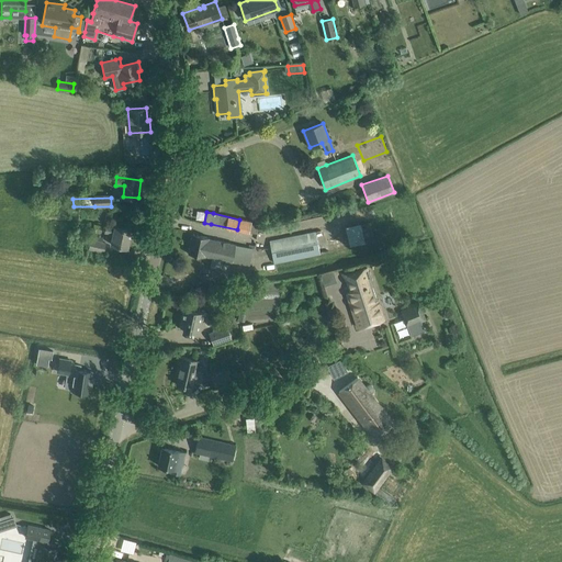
[(370,221),(345,226),(349,246),(374,240),(370,221)]
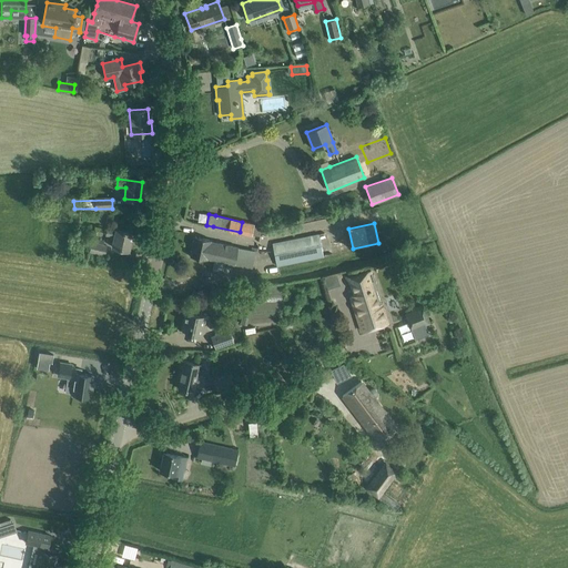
[(114,237),(112,247),(129,251),(132,233),(107,227),(105,235),(114,237)]
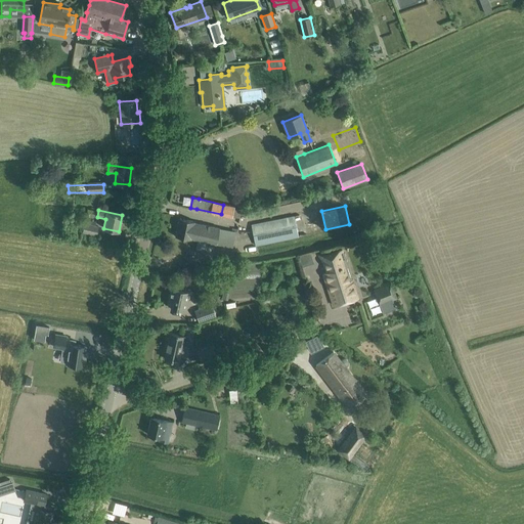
[(294,216),(251,224),(256,246),(298,236),(294,216)]
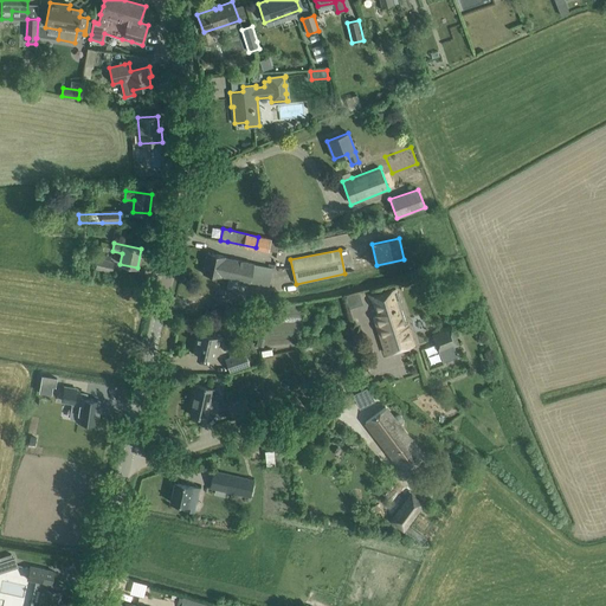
[(229,277),(232,259),(225,257),(225,256),(207,252),(202,274),(220,277),(221,276),(229,277)]
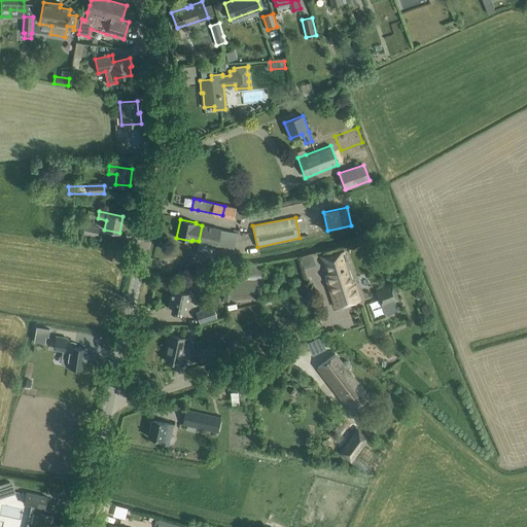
[(84,224),(82,233),(97,236),(99,227),(84,224)]
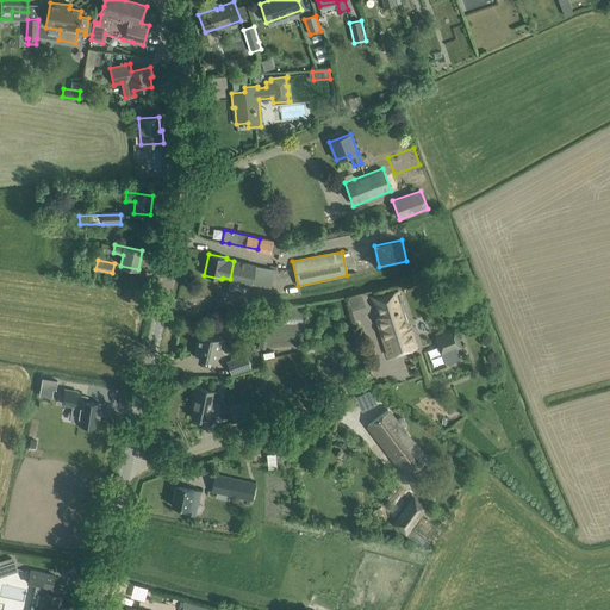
[(268,268),(234,261),(230,279),(265,287),(268,268)]
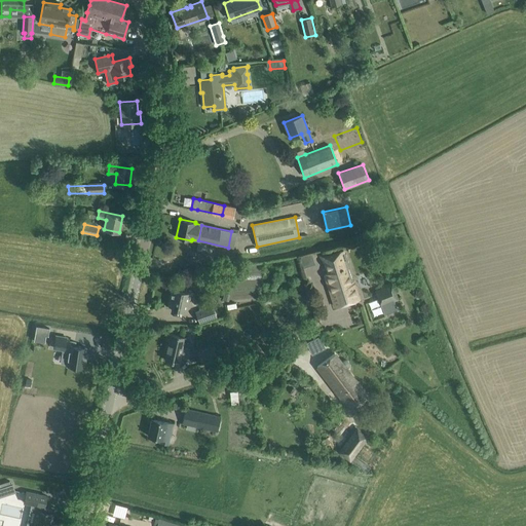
[(335,307),(359,299),(344,251),(324,257),(329,272),(325,273),(335,307)]
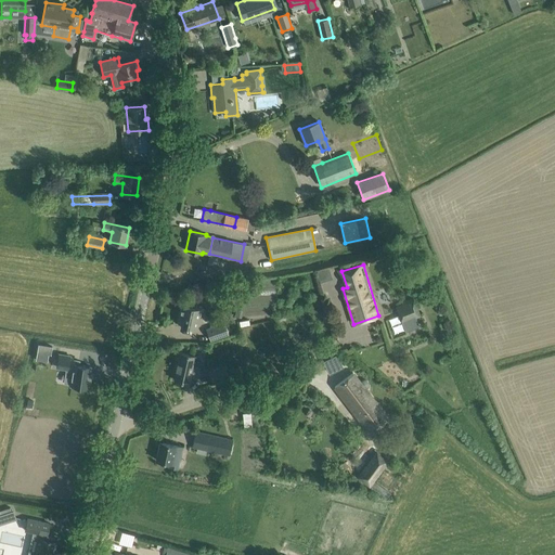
[(405,332),(420,325),(415,318),(420,315),(413,299),(396,307),(405,332)]
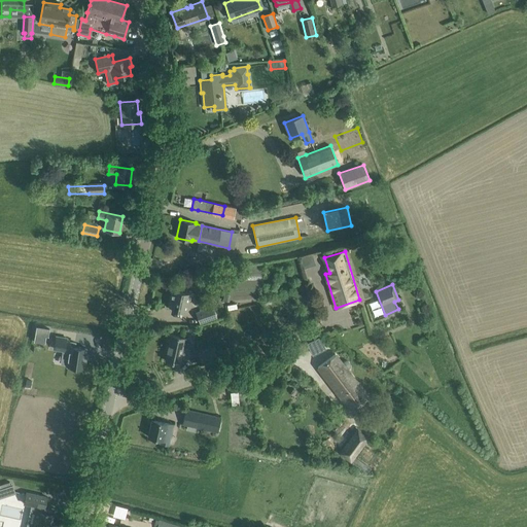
[(175,308),(174,311),(187,314),(191,293),(173,289),(169,307),(175,308)]
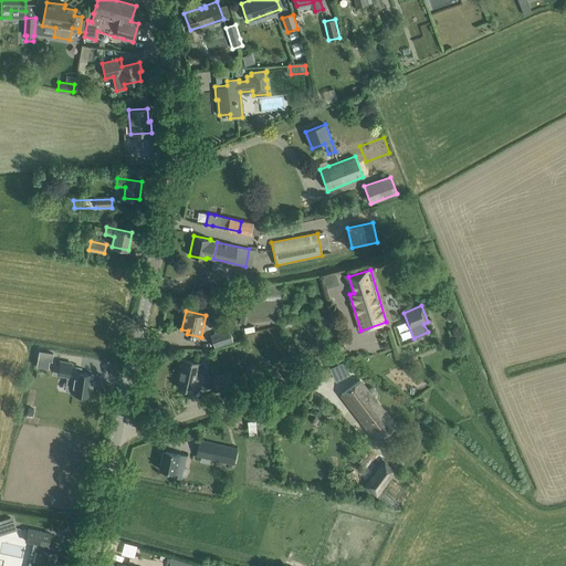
[(229,329),(210,336),(215,347),(233,341),(229,329)]
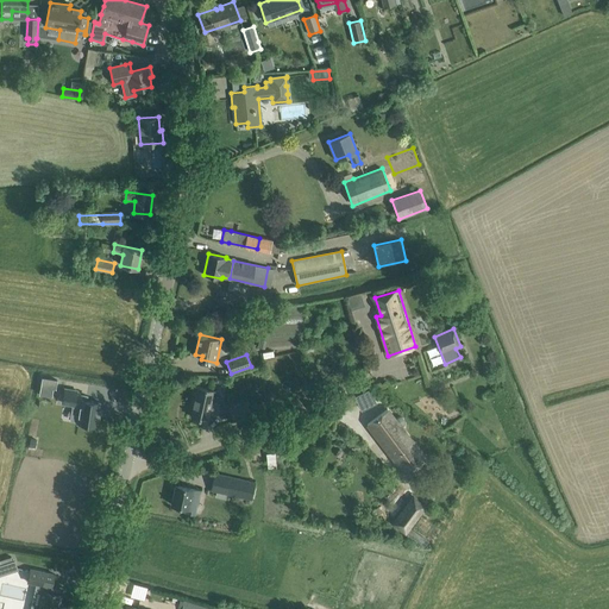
[(43,378),(39,395),(52,397),(54,389),(56,389),(57,381),(43,378)]
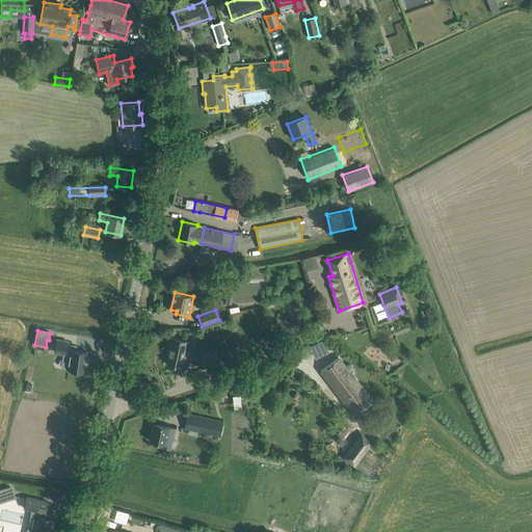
[(190,361),(192,353),(184,351),(186,341),(170,338),(168,348),(170,348),(167,364),(180,367),(182,358),(190,361)]
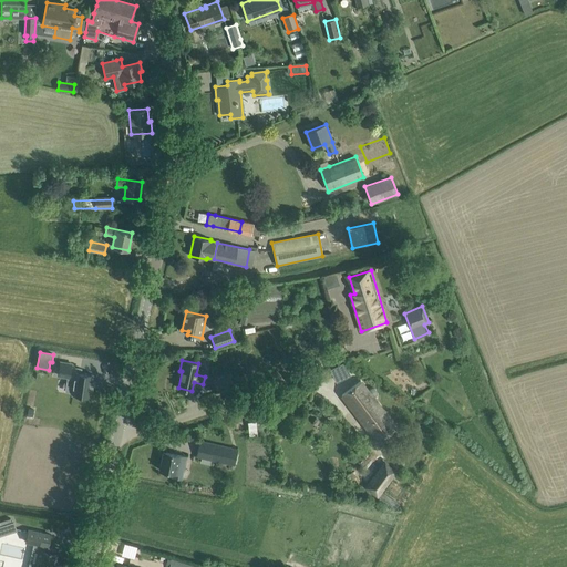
[(71,363),(60,362),(58,375),(69,377),(68,380),(74,381),(73,393),(90,397),(93,381),(91,381),(92,374),(80,372),(81,369),(71,367),(71,363)]
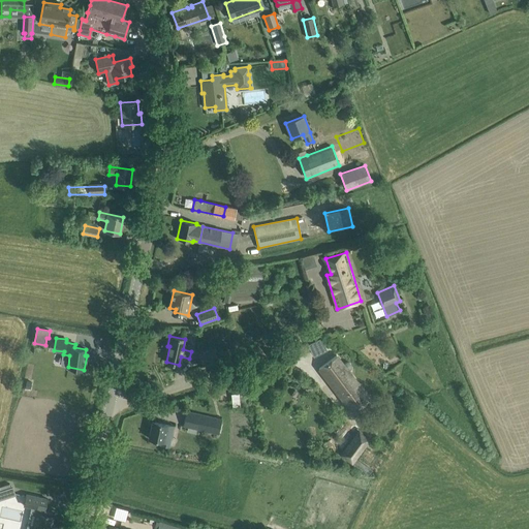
[(198,354),(201,363),(217,358),(214,349),(198,354)]
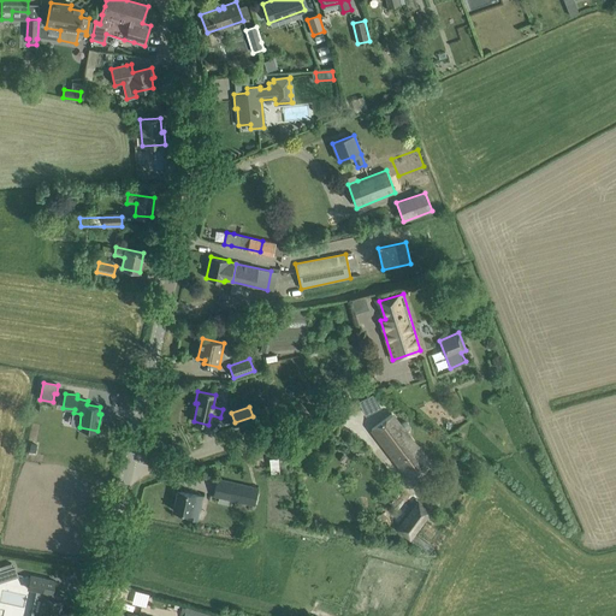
[(403,421),(400,424),(392,414),(372,430),(409,479),(430,465),(404,431),(408,428),(409,426),(409,424),(407,422),(406,421),(403,421)]
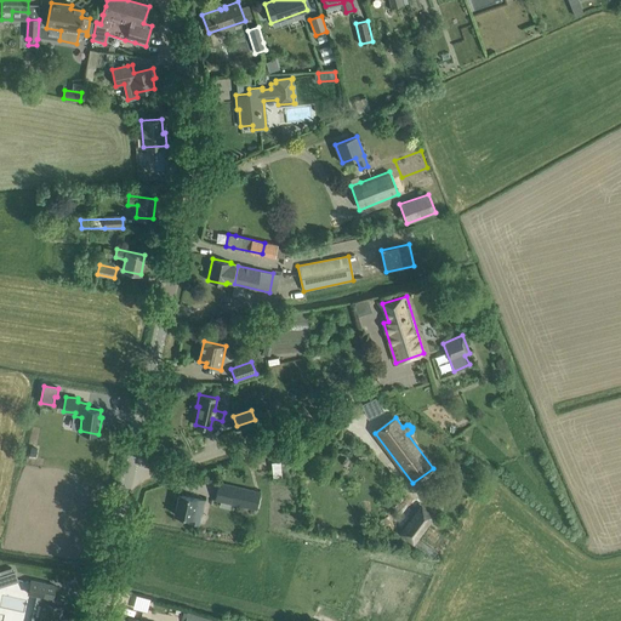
[(291,461),(272,461),(271,476),(291,477),(291,461)]
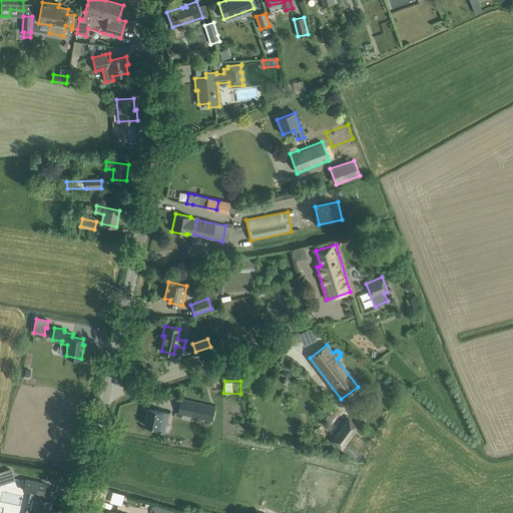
[(181,399),(178,413),(211,421),(214,407),(181,399)]
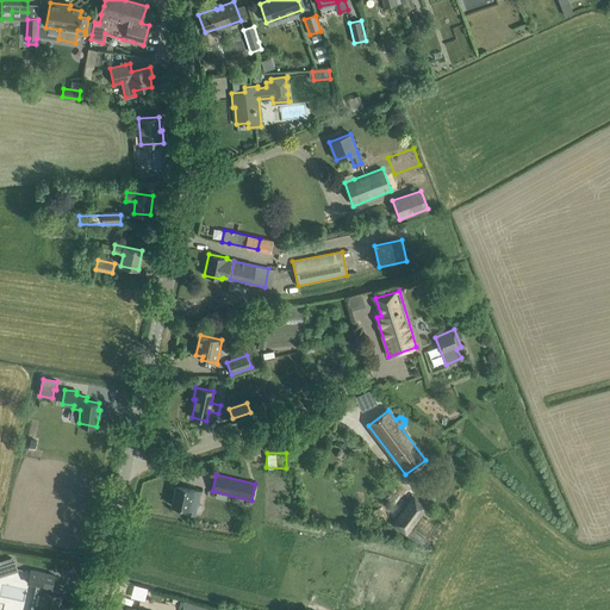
[(201,492),(176,486),(172,505),(187,509),(186,512),(195,515),(201,492)]
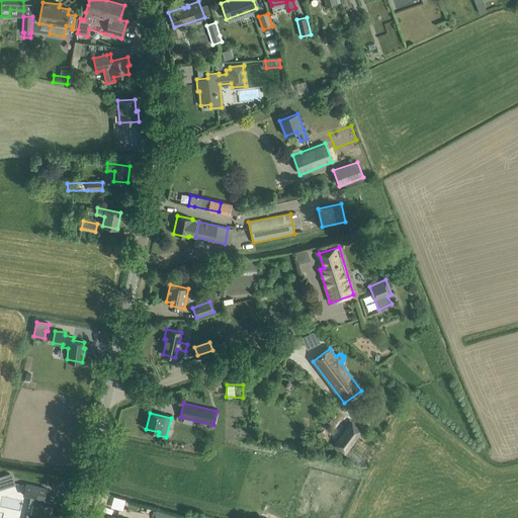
[(345,455),(364,430),(351,420),(332,445),(345,455)]
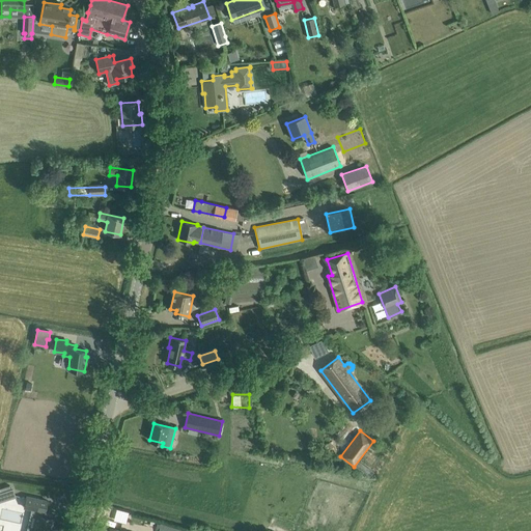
[(12,490),(2,493),(5,500),(15,496),(12,490)]
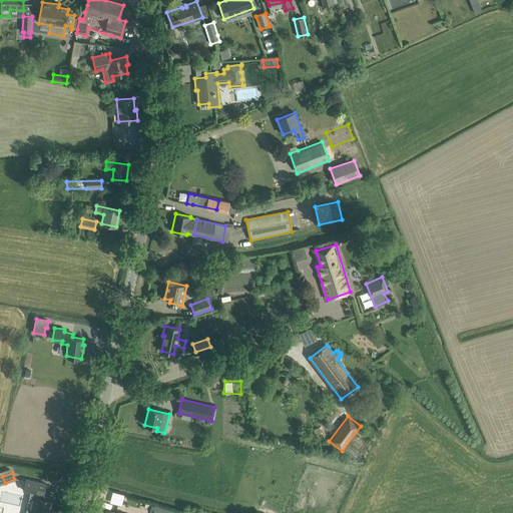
[(26,479),(23,490),(31,492),(37,493),(43,495),(45,483),(26,479)]
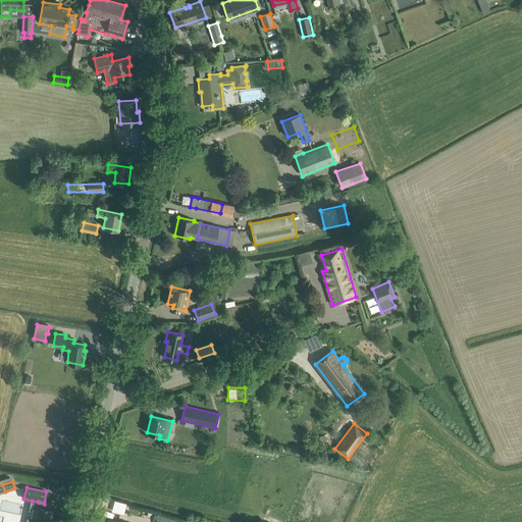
[(28,518),(25,521),(48,521),(49,521),(50,521),(50,520),(53,510),(50,509),(50,506),(44,504),(38,502),(34,520),(28,518)]
